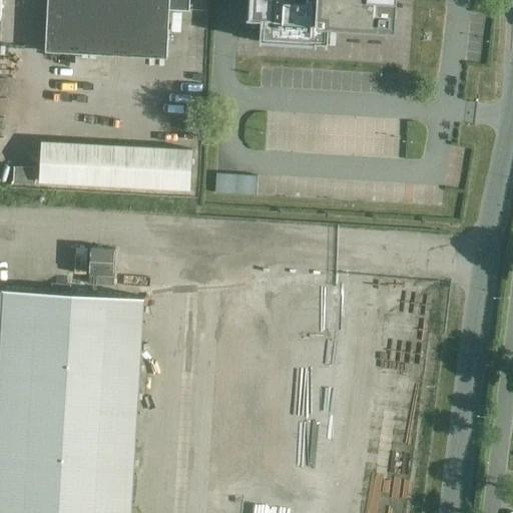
[(171,10),(191,11),(191,0),(48,0),(46,51),(168,58),(171,10)]
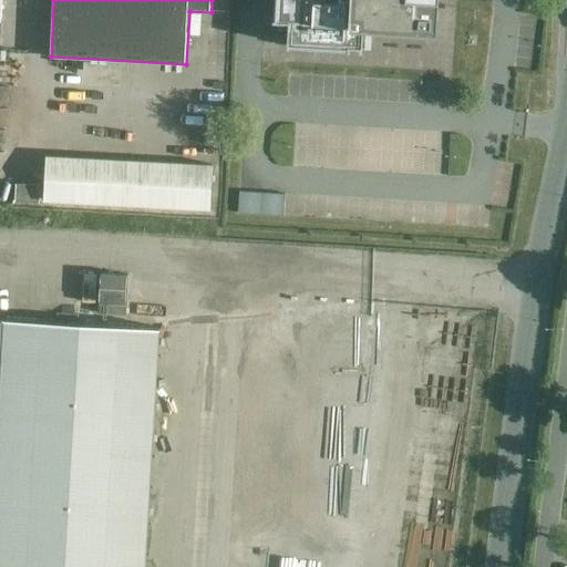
[(436,0),(276,0),(274,45),(356,50),(357,27),(436,31),(436,0)]
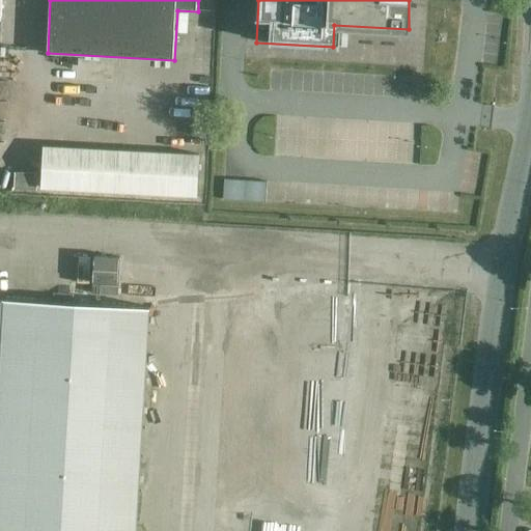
[(199,154),(43,145),(40,189),(197,196),(199,154)]
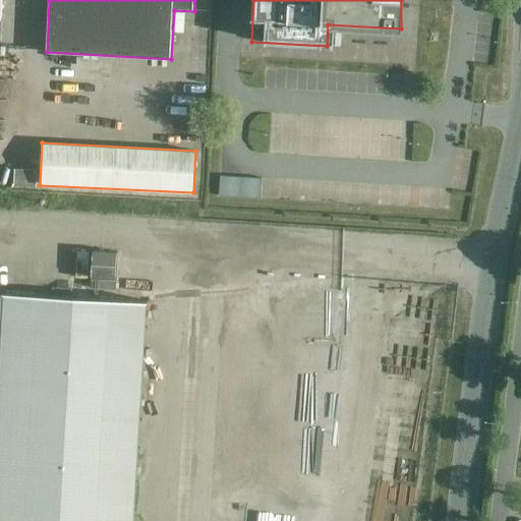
[(14,185),(37,186),(38,170),(15,169),(14,185)]
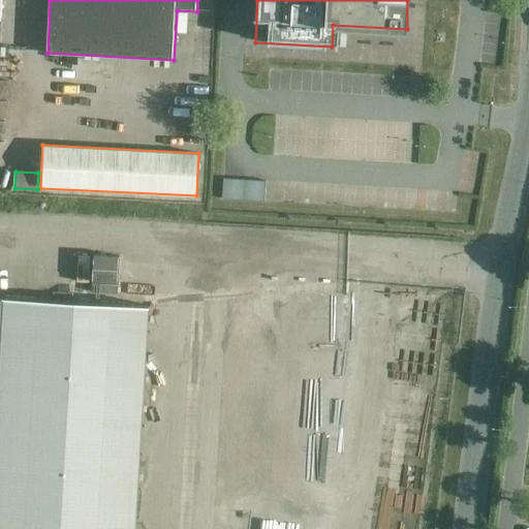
[(221,199),(263,201),(266,181),(223,179),(221,199)]
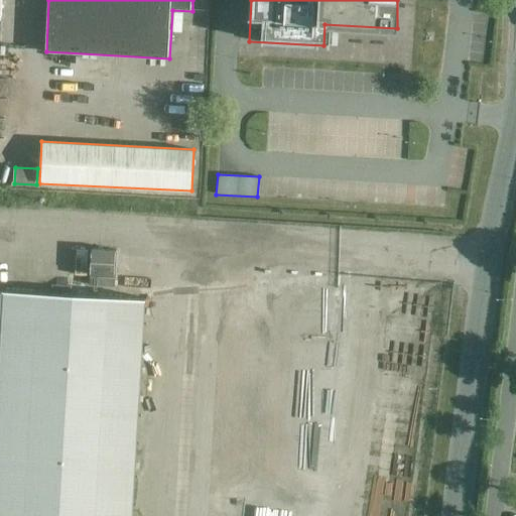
[(115,250),(91,249),(90,273),(113,275),(115,250)]
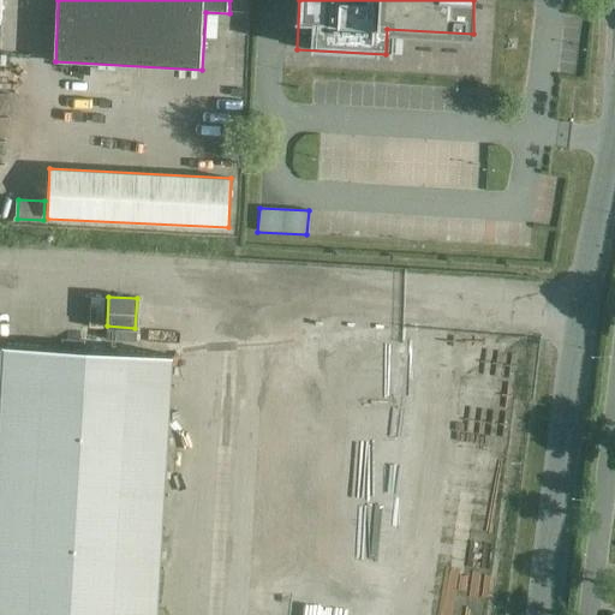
[(0,614),(157,614),(173,356),(0,345),(0,614)]
